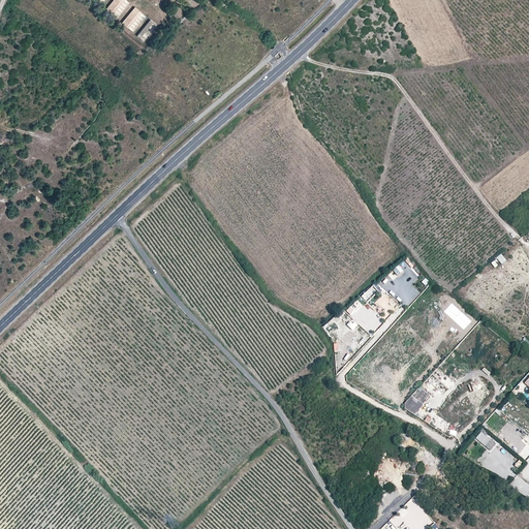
[(113,14),(124,0),(113,0),(106,9),(113,14)]
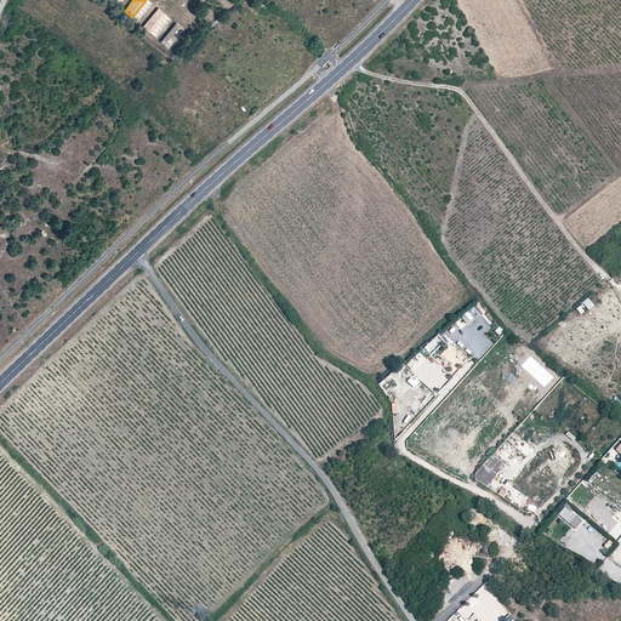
[(151,33),(166,15),(164,12),(159,9),(143,27),(151,33)]
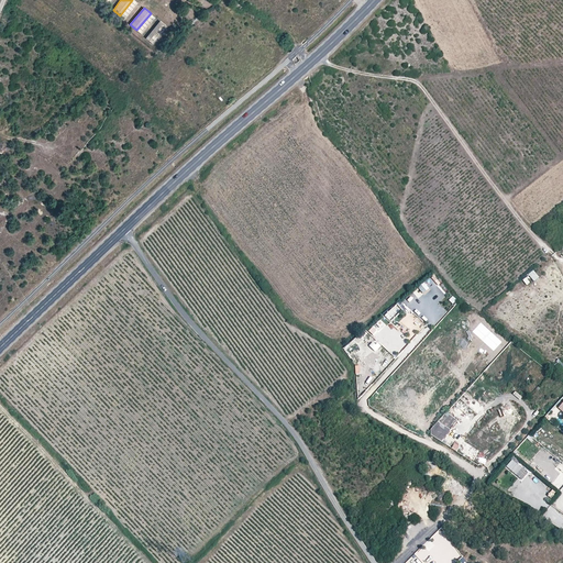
[(150,41),(163,23),(159,21),(146,37),(150,41)]
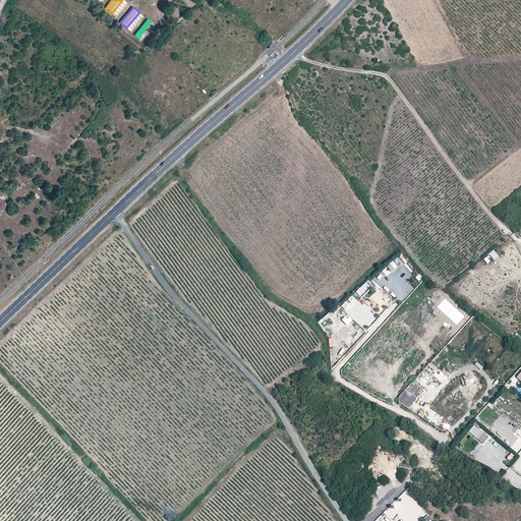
[(393,261),(387,266),(392,273),(398,268),(393,261)]
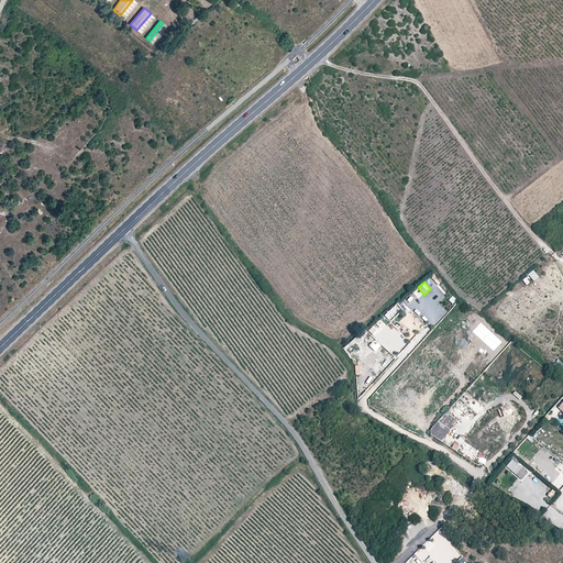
[(390,322),(406,306),(400,300),(385,317),(390,322)]
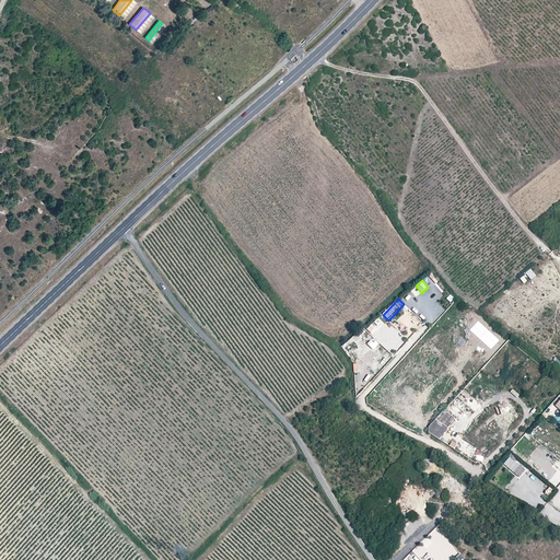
[(438,315),(443,308),(436,303),(431,310),(438,315)]
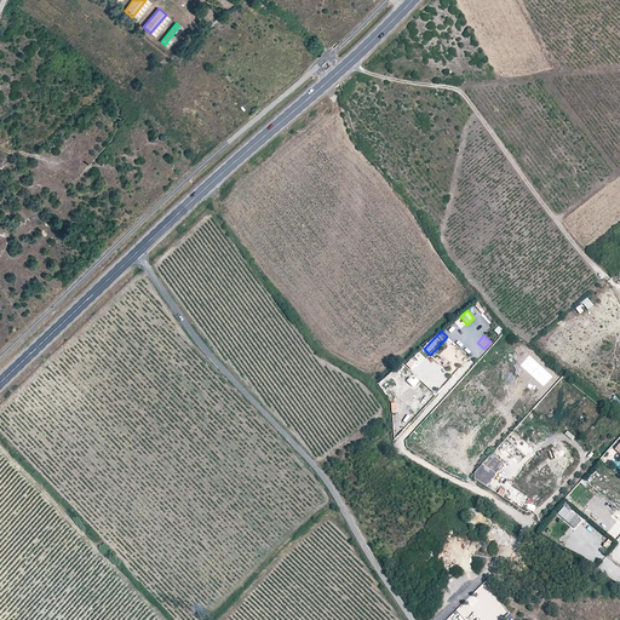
[(459,345),(466,351),(472,345),(466,338),(459,345)]
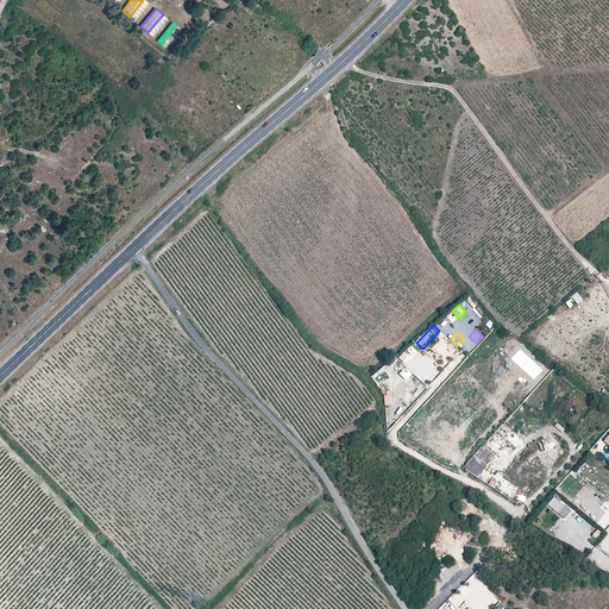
[(426,355),(420,362),(427,368),(433,360),(426,355)]
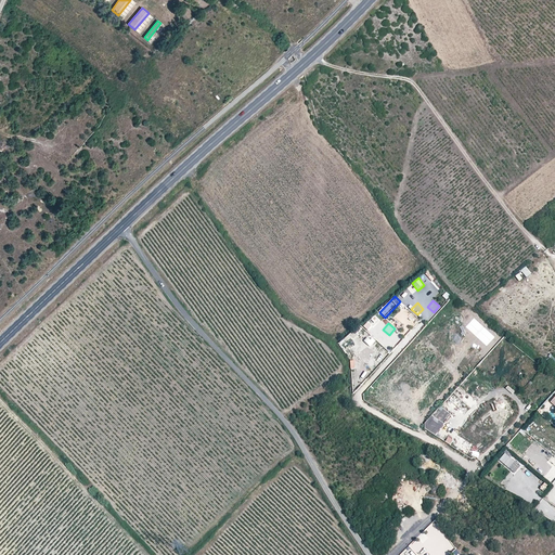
[(397,330),(395,333),(400,338),(403,335),(397,330)]
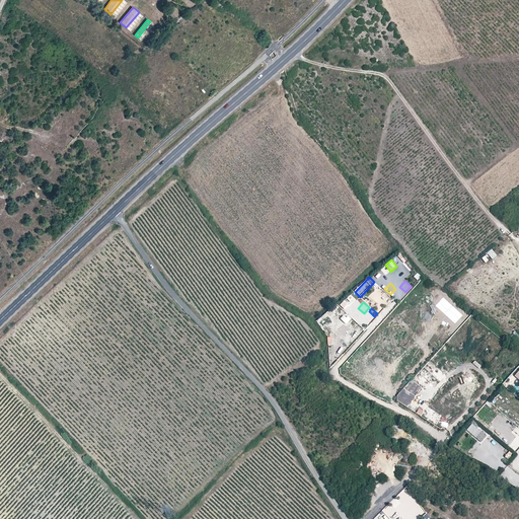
[(352,318),(364,327),(368,322),(356,313),(352,318)]
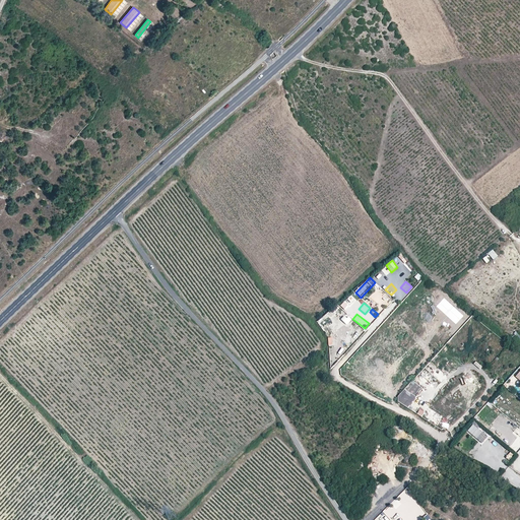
[(405,388),(397,398),(407,408),(416,398),(405,388)]
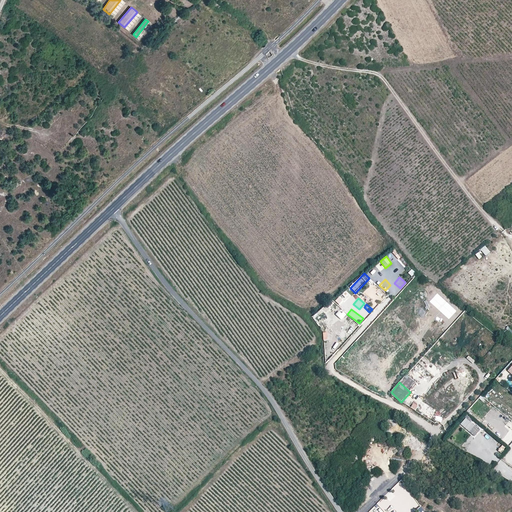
[(475,438),(483,428),(468,415),(460,425),(475,438)]
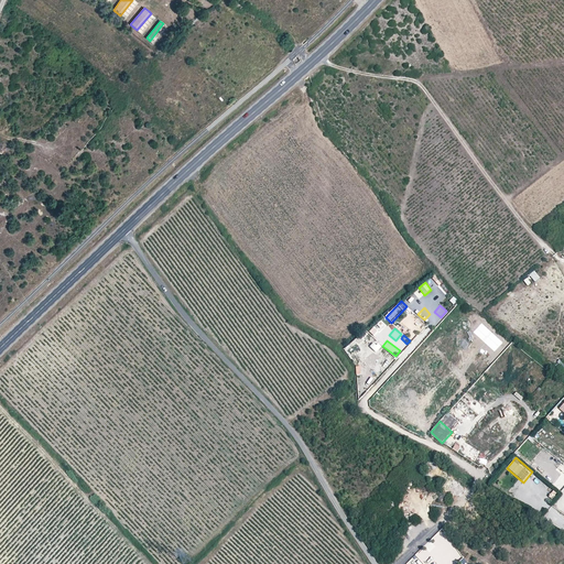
[(543,518),(563,530),(563,516),(550,508),(543,518)]
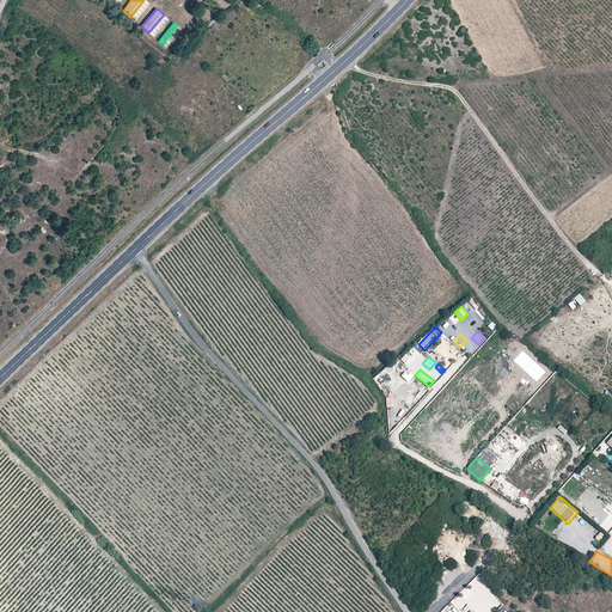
[(482,581),(471,589),(477,597),(488,588),(482,581)]
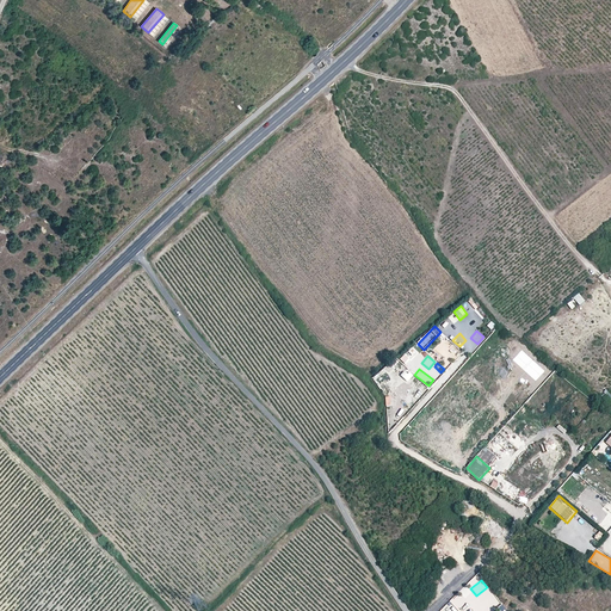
[(466,598),(473,592),(467,586),(460,593),(466,598)]
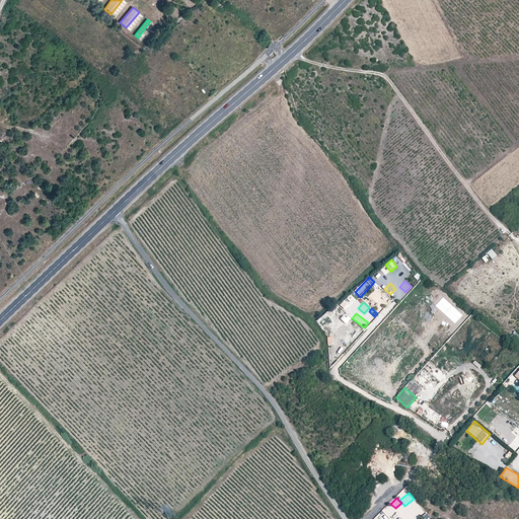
[(412,505),(415,512),(422,509),(419,502),(412,505)]
